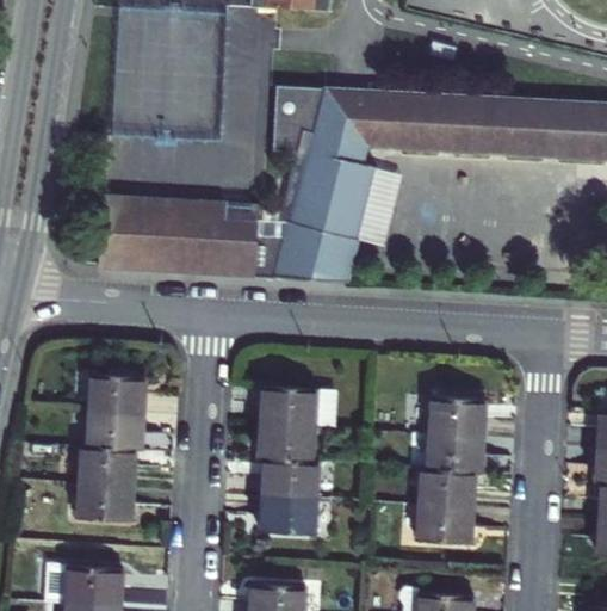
[(254,0),(254,7),(334,12),(334,0),(254,0)]
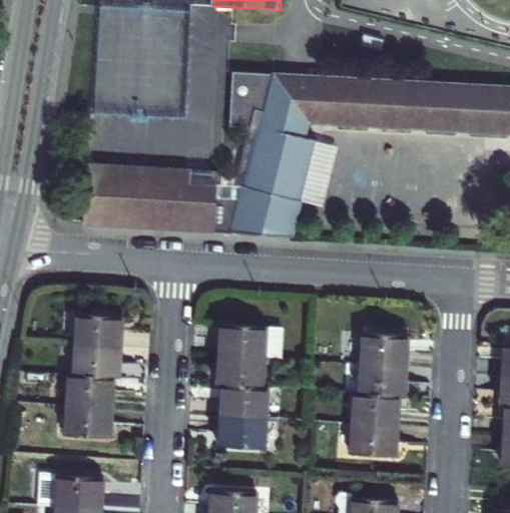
[(88,164),(85,223),(230,232),(292,235),(302,198),(317,140),(310,138),(313,124),(509,135),(509,88),(235,71),(232,127),(248,127),(237,175),(218,174),(218,171),(88,164)]
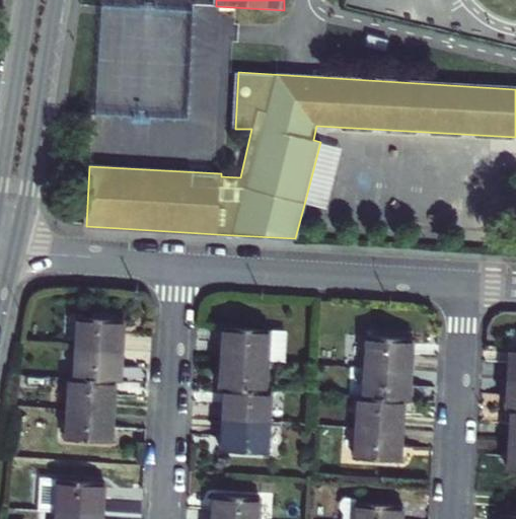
[(320,142),(305,201),(326,207),(342,148),(320,142)]
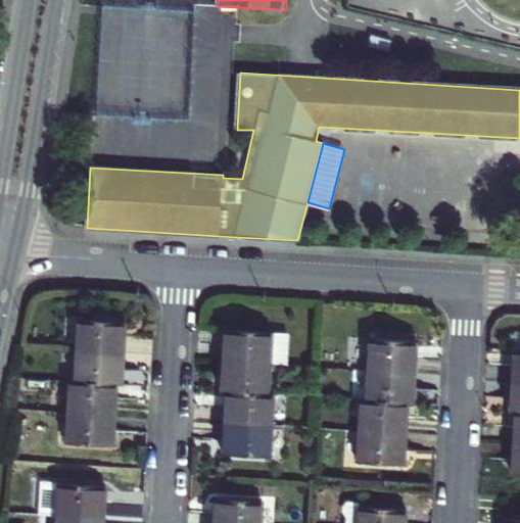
[(80,351),(125,353),(127,323),(82,321),(80,351)]
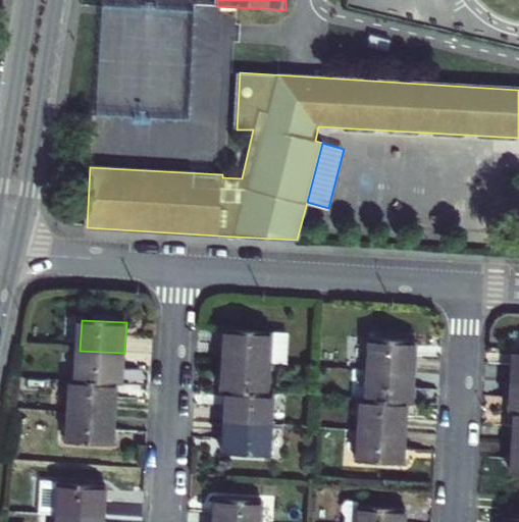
[(221,360),(269,363),(270,331),(223,329),(221,360)]
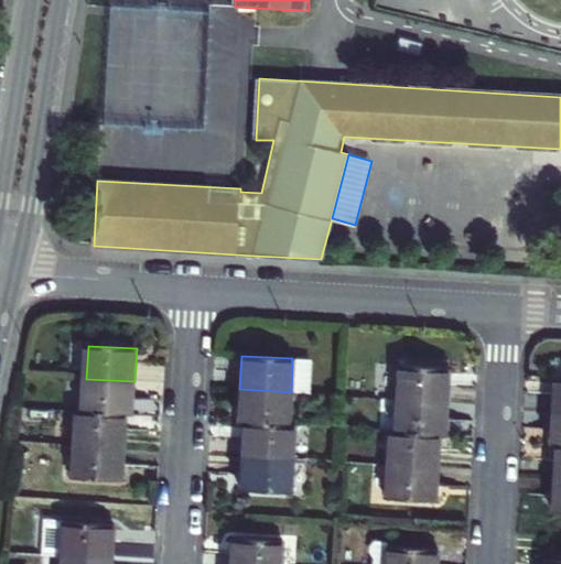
[(292,358),(291,392),(308,393),(309,359),(292,358)]
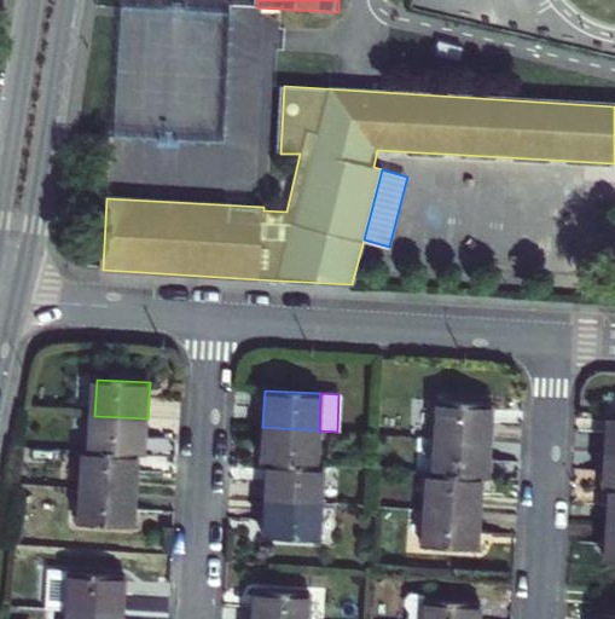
[(433,437),(487,440),(489,403),(435,400),(433,437)]
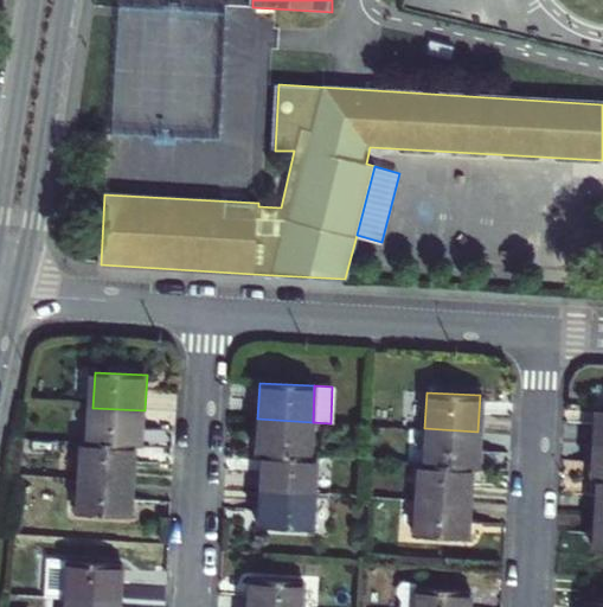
[(90,443),(136,445),(142,446),(145,410),(92,408),(90,443)]
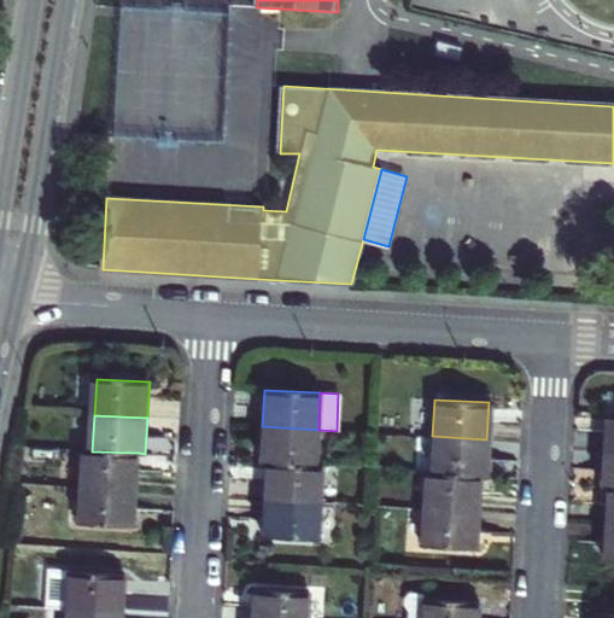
[(261,462),(267,462),(316,466),(319,430),(262,426),(261,462)]
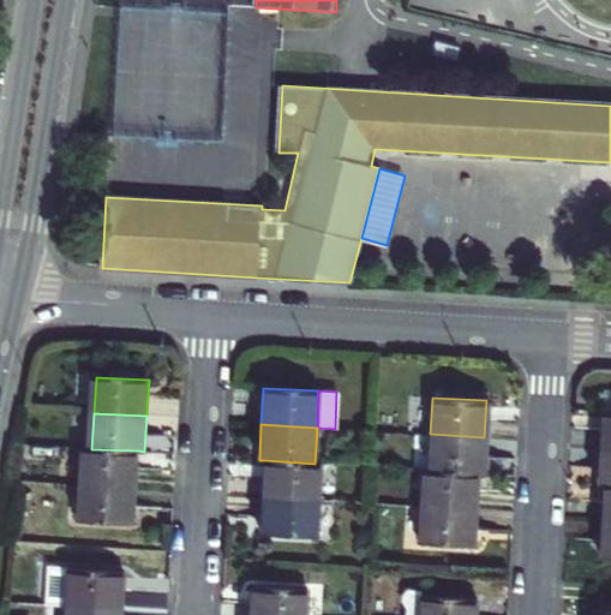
[(481,473),(484,437),(430,434),(429,470),(477,472),(481,473)]
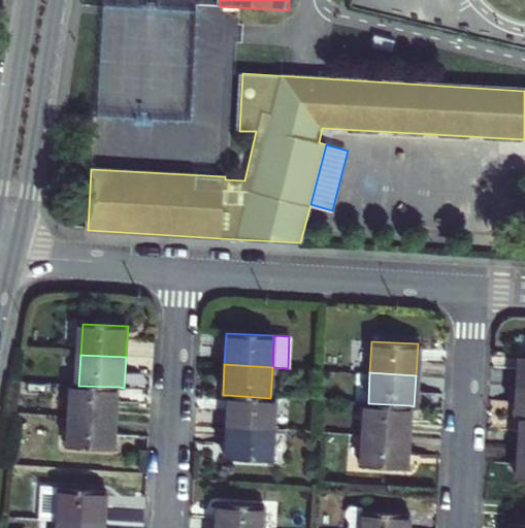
[(117,419),(119,387),(78,386),(73,385),(71,416),(117,419)]
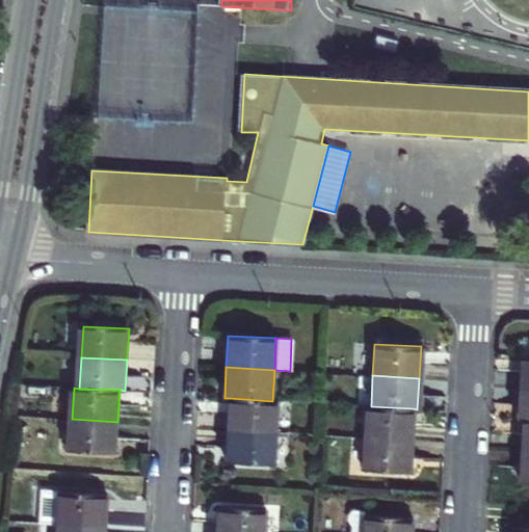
[(229,429),(275,432),(276,401),(272,401),(230,398),(229,429)]
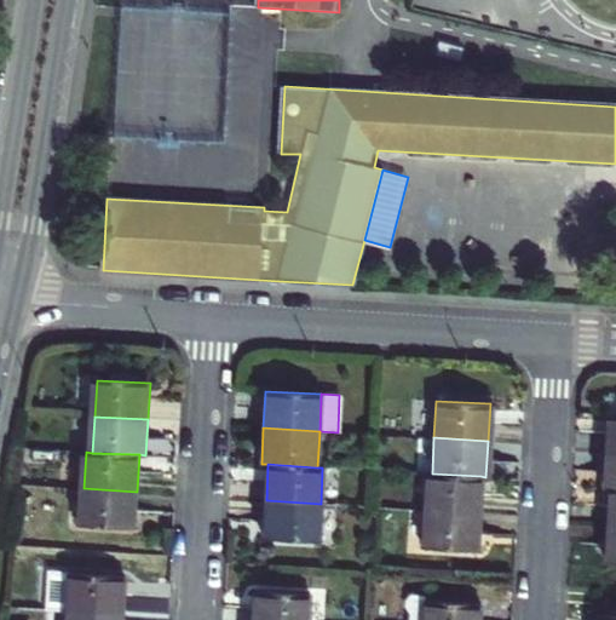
[(481,476),(432,474),(426,474),(424,510),(479,512),(481,476)]
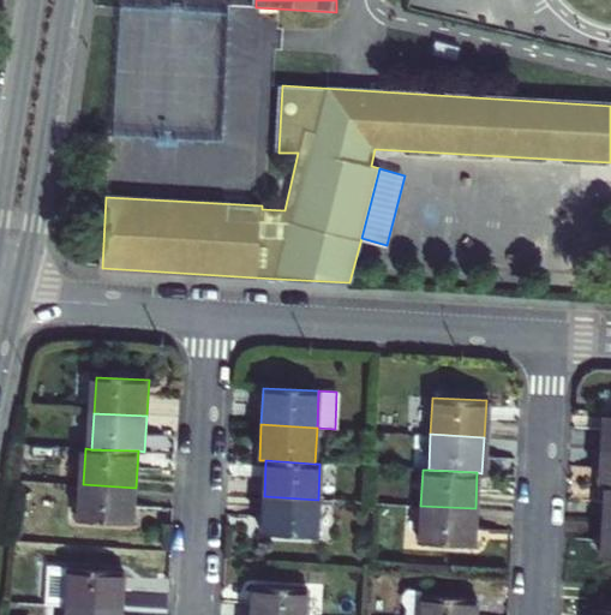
[(133,525),(136,488),(83,484),(79,520),(133,525)]
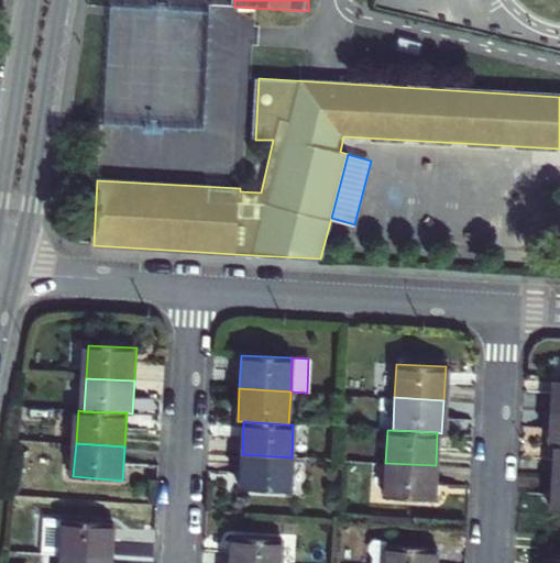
[(292,457),(242,454),(241,489),(288,493),(292,457)]
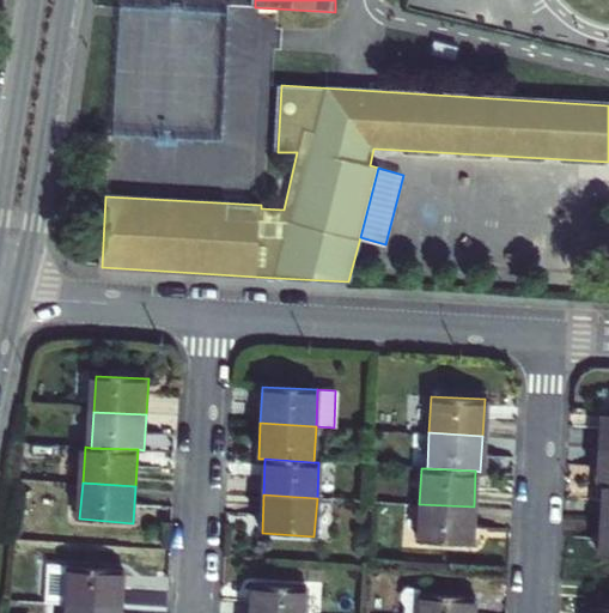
[(474,507),(419,504),(416,542),(472,544),(474,507)]
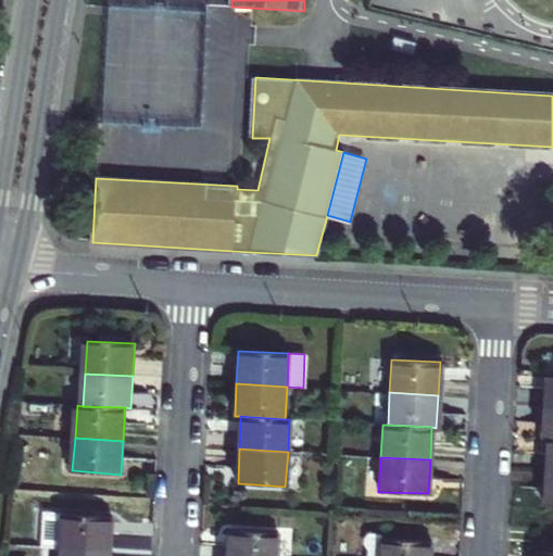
[(63,548),(64,515),(52,514),(50,547),(63,548)]
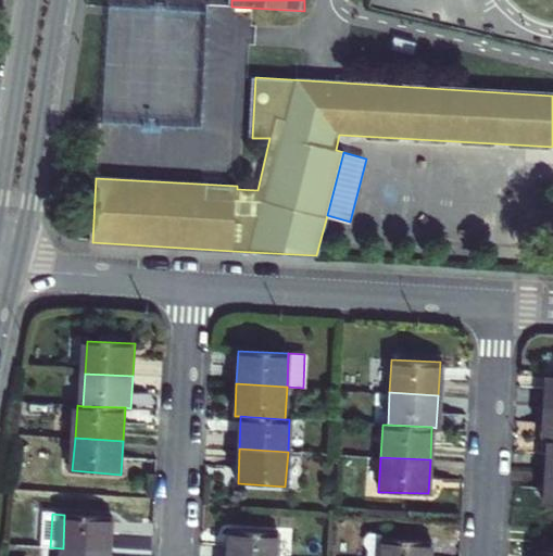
[(63,548),(112,550),(114,517),(64,515),(63,548)]
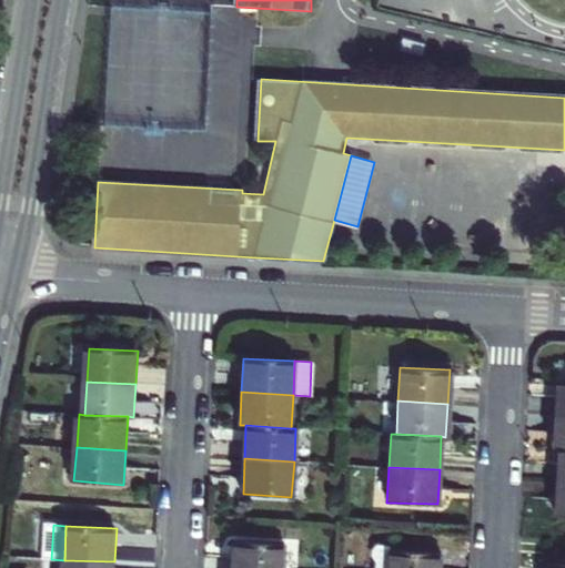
[(233,541),(231,567),(282,567),(284,544),(233,541)]
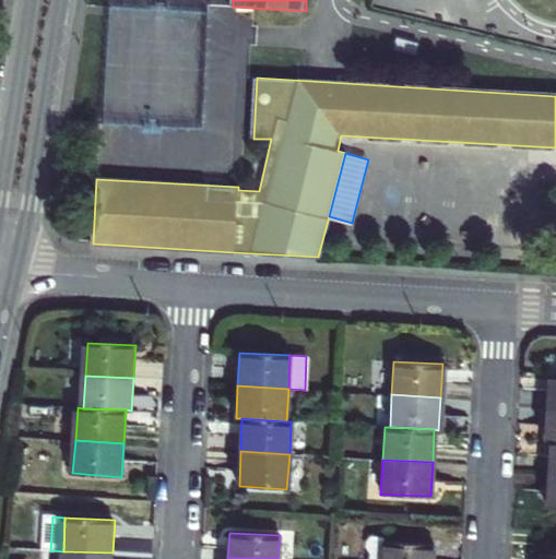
[(385,539),(382,558),(430,558),(432,543),(385,539)]
